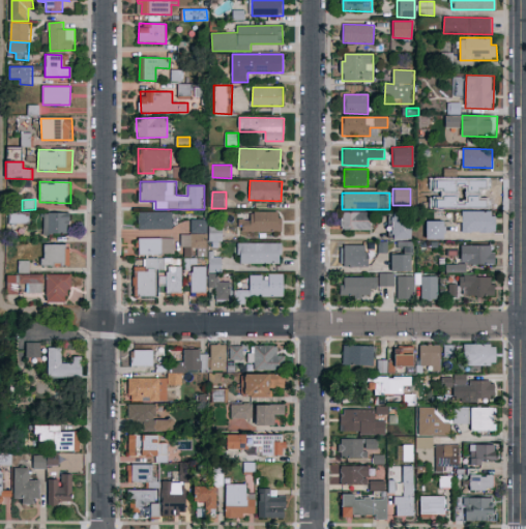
[(495,210),(463,211),(463,233),(496,232),(495,210)]
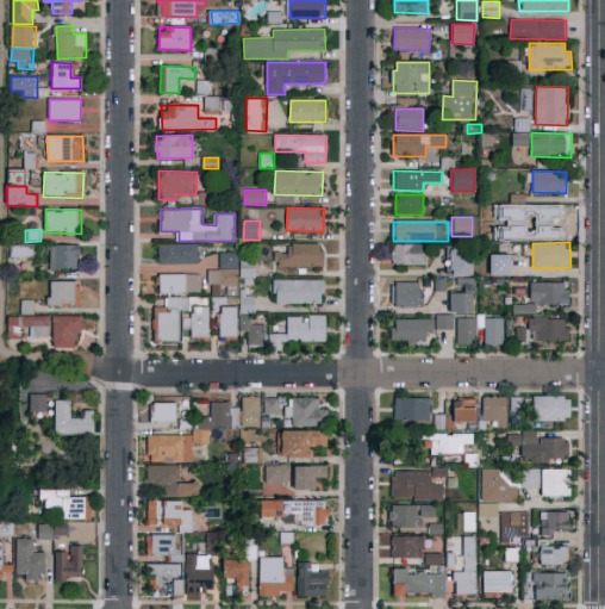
[(199,243),(160,244),(160,263),(200,263),(199,243)]
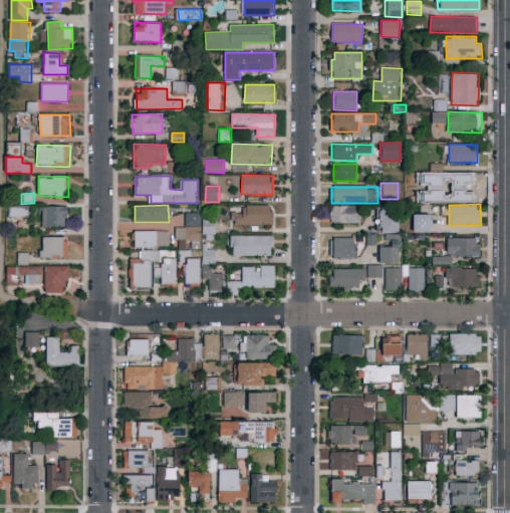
[(273,206),(244,205),(244,214),(236,214),(236,225),(272,225),(273,206)]
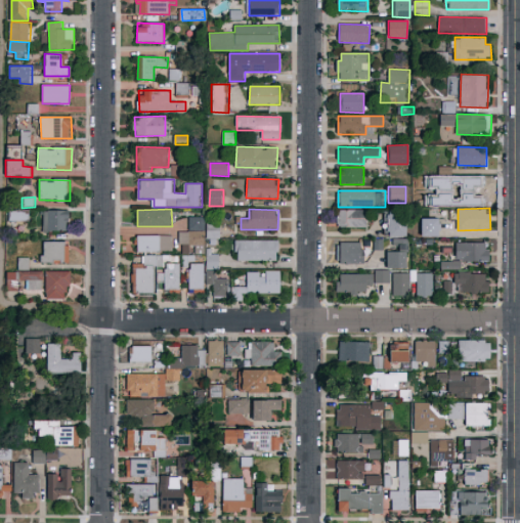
[(30,211),(10,210),(9,221),(30,221),(30,211)]
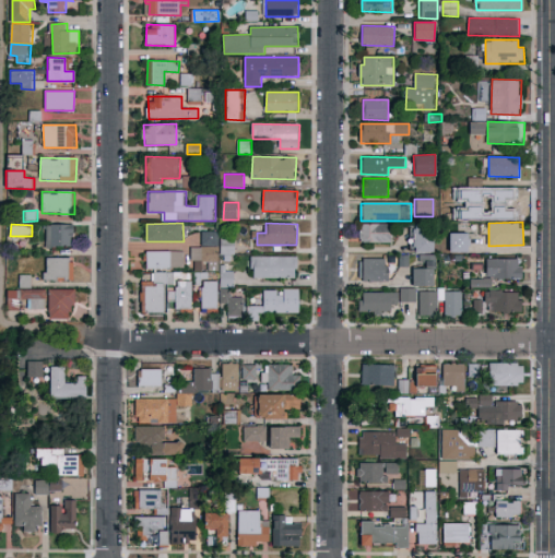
[(46,246),(73,247),(73,225),(46,224),(46,246)]
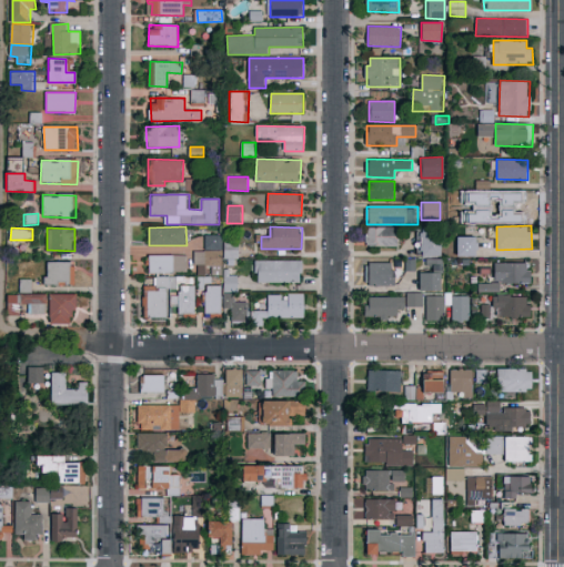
[(398,228),(368,228),(366,246),(398,247),(398,228)]
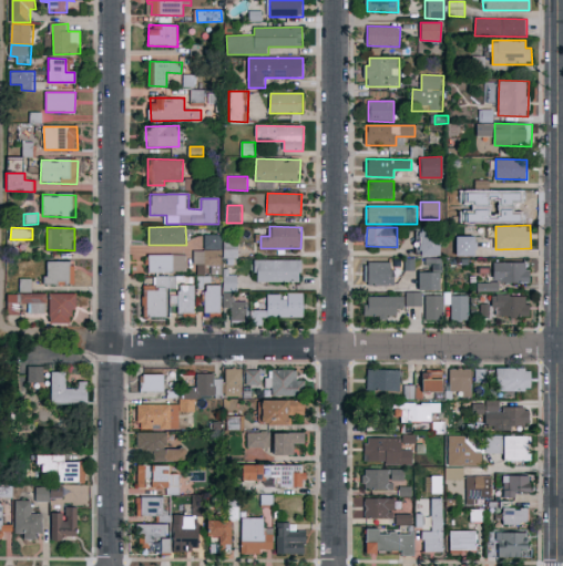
[(419,256),(440,256),(440,232),(420,232),(419,256)]
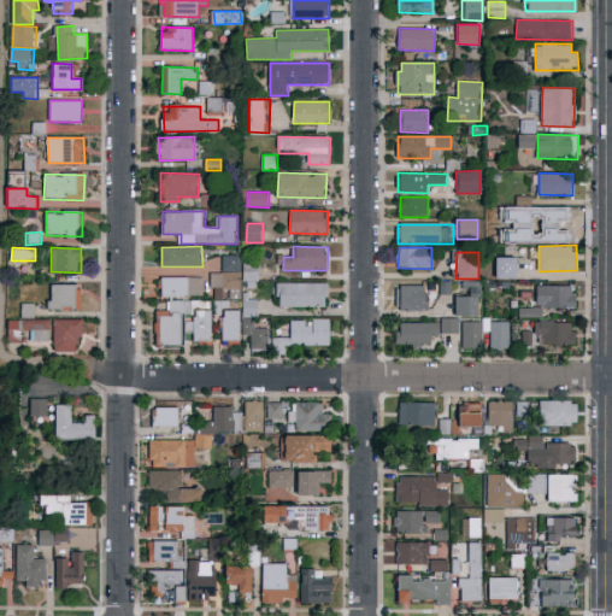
[(242,256),(224,256),(224,271),(242,271),(242,256)]
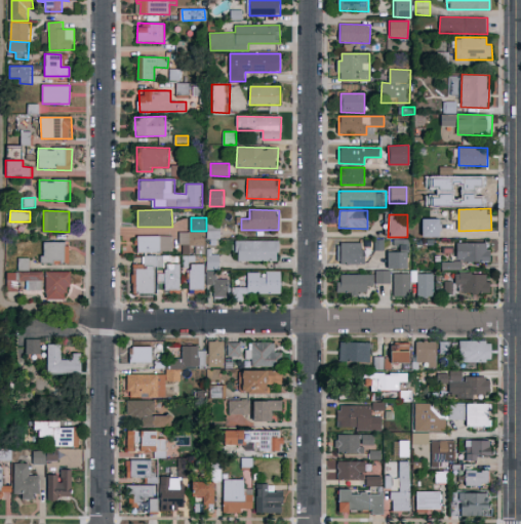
[(422,237),(440,237),(440,218),(422,218),(422,237)]
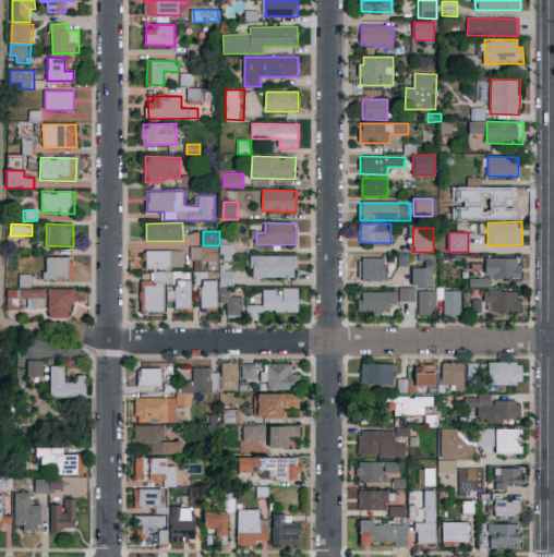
[(235,237),(221,235),(220,256),(235,256),(235,237)]
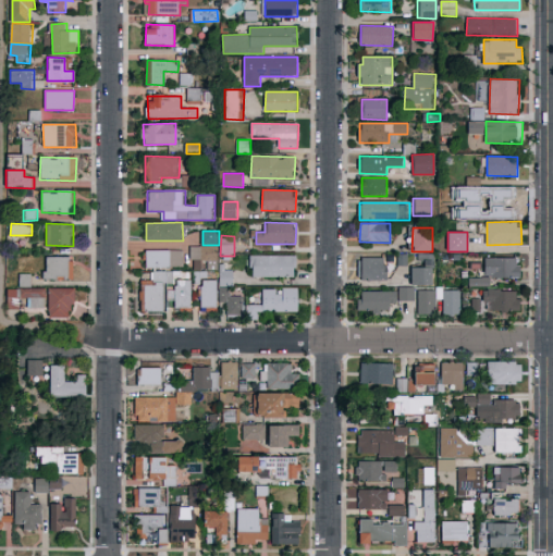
[(220,261),(220,246),(193,246),(193,268),(204,269),(204,263),(218,263),(218,261),(220,261)]
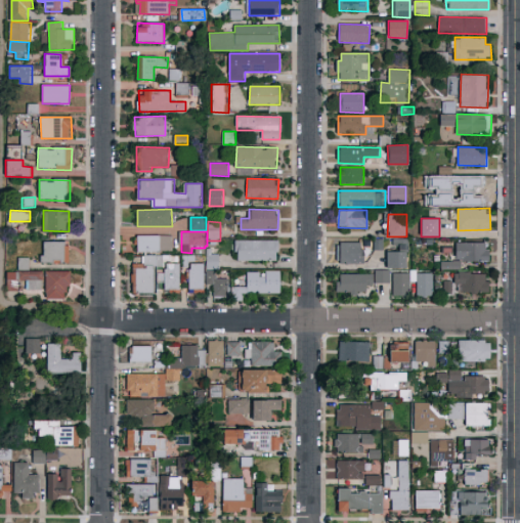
[(174,235),(138,235),(138,252),(174,252),(174,235)]
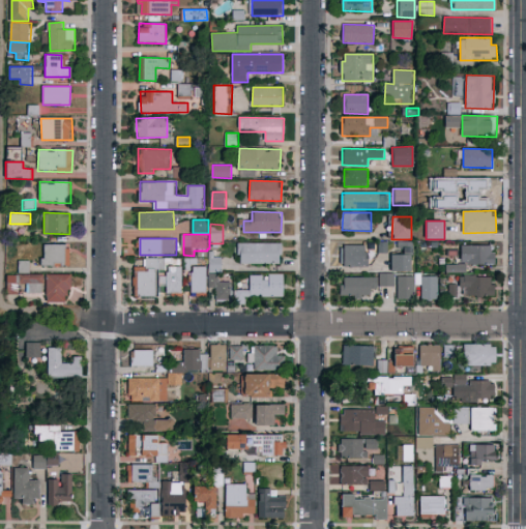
[(239,264),(282,264),(282,243),(239,243),(239,264)]
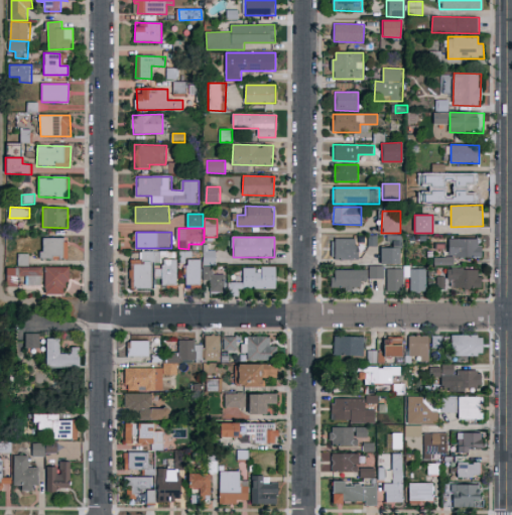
[(69,258),(69,239),(41,239),(41,258),(69,258)]
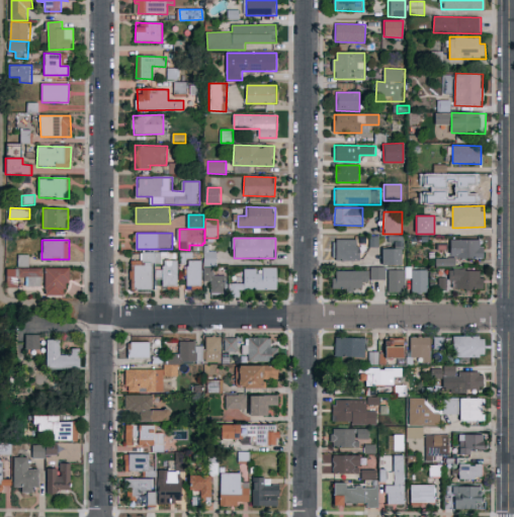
[(359,240),(335,240),(336,261),(359,260),(359,240)]
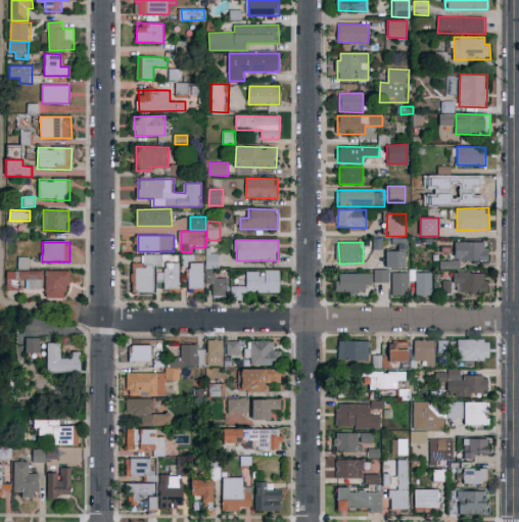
[(488,261),(488,242),(457,242),(456,261),(488,261)]
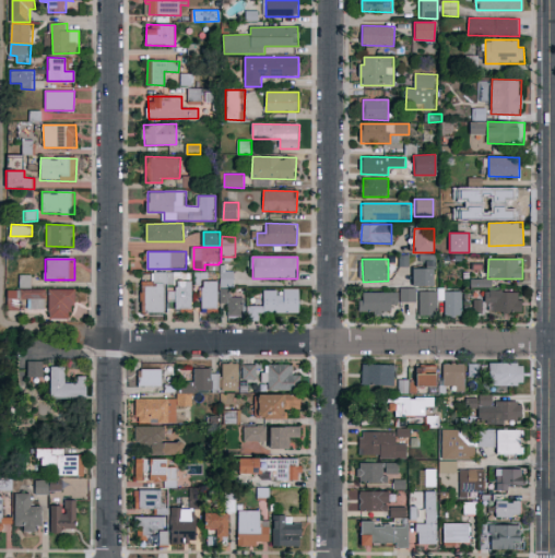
[(426,268),(413,269),(413,286),(435,286),(435,261),(426,261),(426,268)]
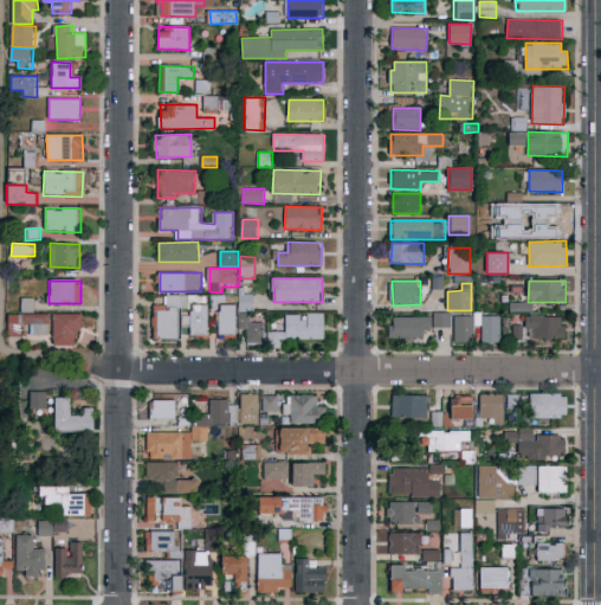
[(240,311),(256,311),(256,294),(246,294),(246,288),(240,288),(240,311)]
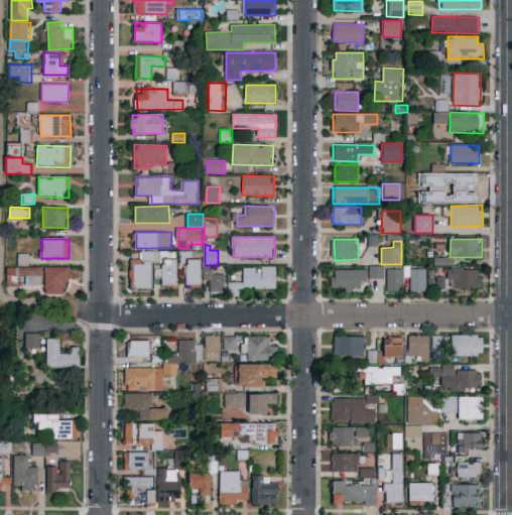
[(152,288),(153,262),(162,263),(162,252),(144,251),(143,260),(134,260),(133,288),(152,288)]
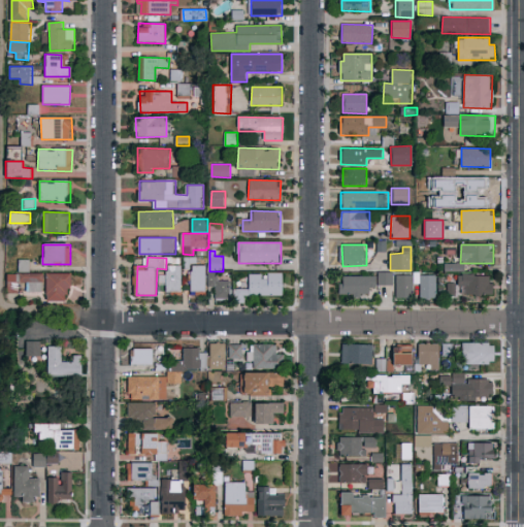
[(206,291),(206,266),(198,266),(198,257),(187,257),(186,269),(192,269),(192,291),(206,291)]
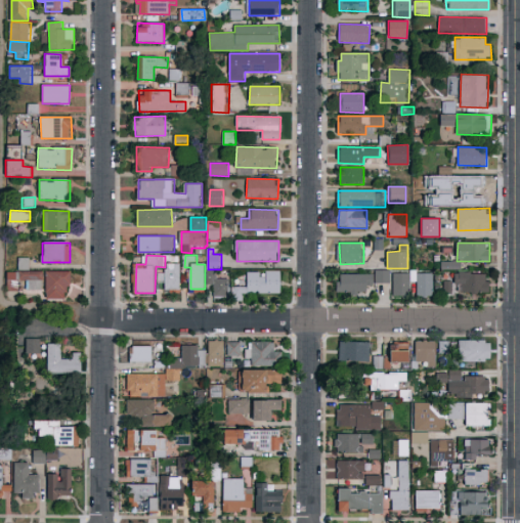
[(32,258),(20,257),(19,270),(31,271),(32,258)]
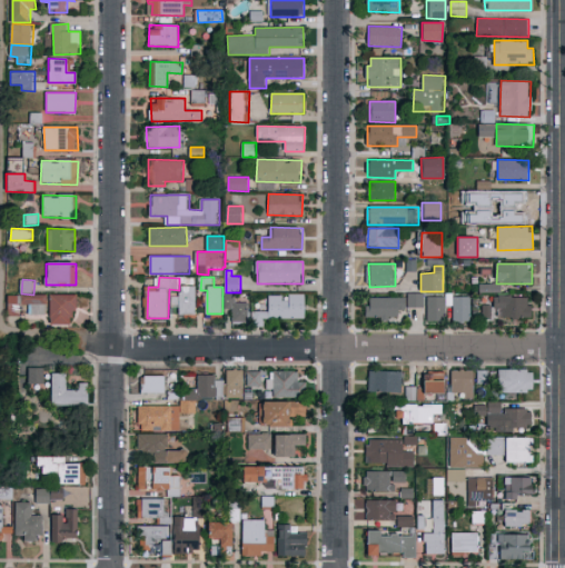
[(481,284),(481,292),(503,294),(503,284),(481,284)]
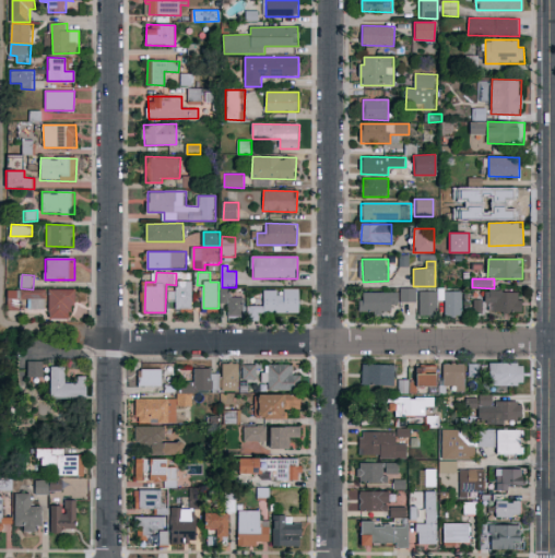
[(193,282),(178,281),(178,291),(169,291),(169,306),(192,306),(193,282)]
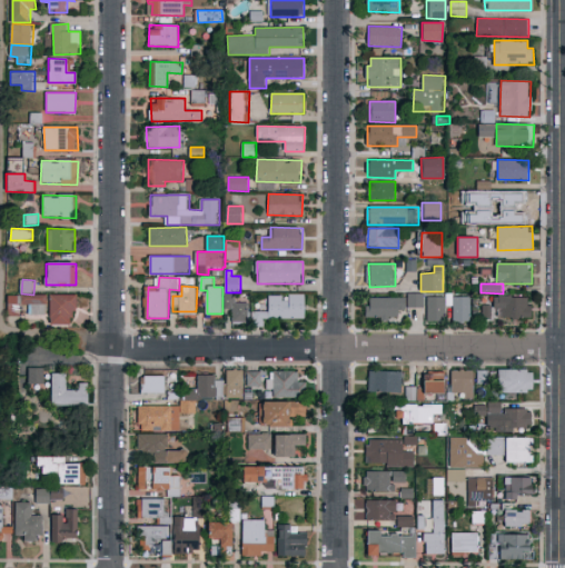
[(251,302),(236,302),(236,294),(226,294),(226,309),(234,309),(234,322),(251,322),(251,302)]
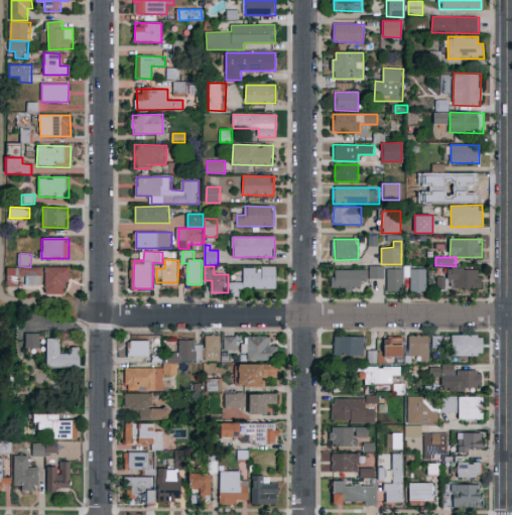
[(371,269),(332,270),(332,288),(362,287),(362,280),(387,279),(386,266),(371,266),(371,269)]
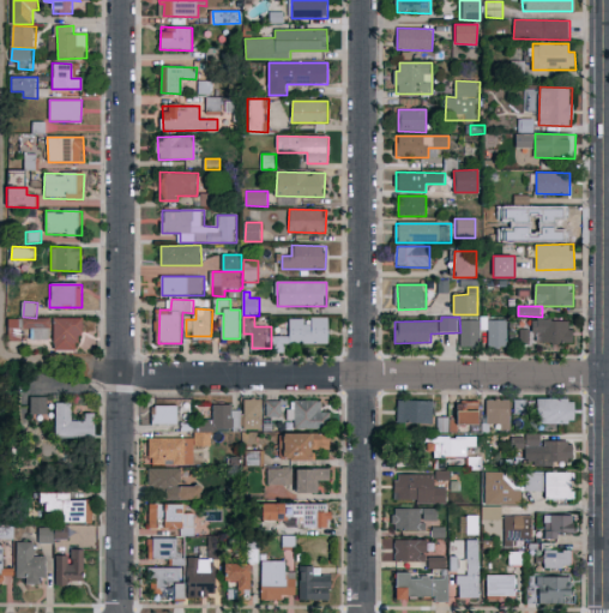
[(10,329),(31,329),(31,340),(52,340),(50,318),(8,319),(10,329)]
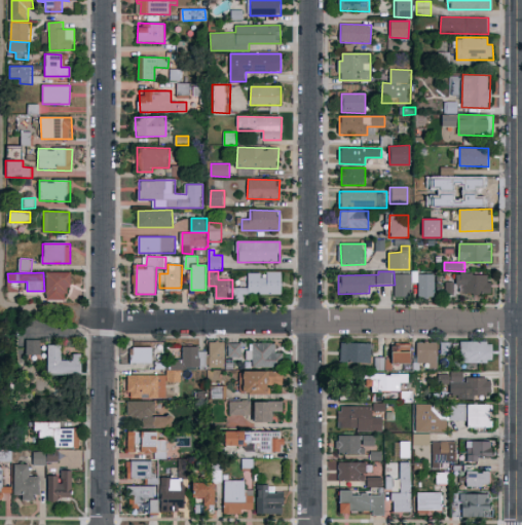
[(70,272),(46,272),(45,300),(69,300),(70,272)]
